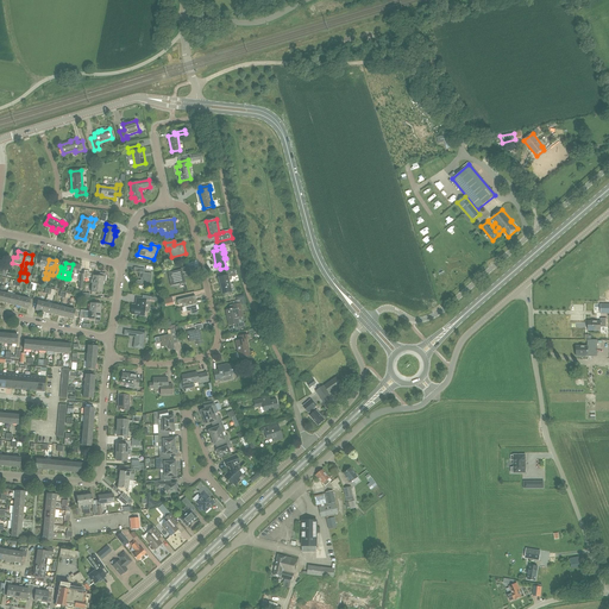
[(73,264),(69,278),(73,280),(74,274),(79,275),(80,267),(73,264)]
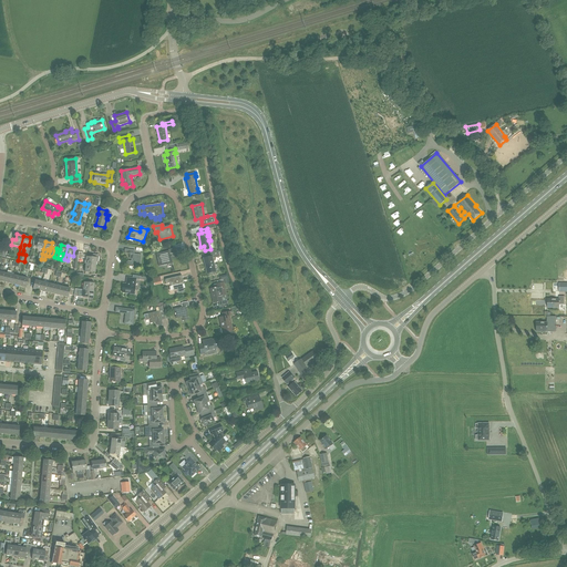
[(156,254),(160,266),(173,264),(172,258),(171,259),(169,254),(176,253),(175,248),(168,249),(168,251),(156,254)]
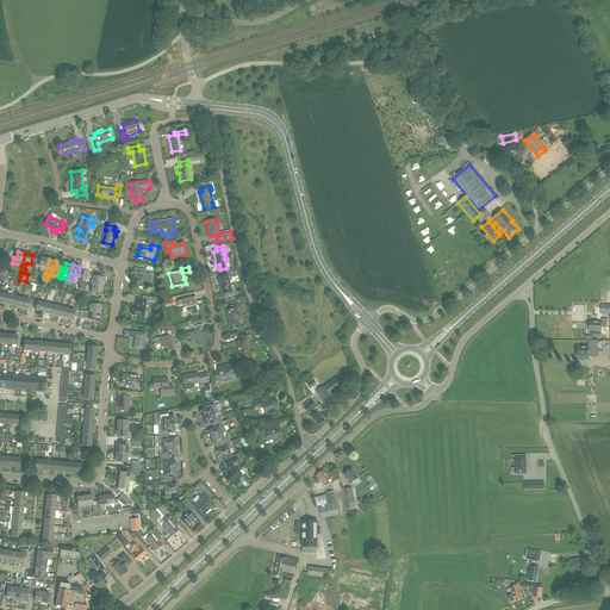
[(136,286),(150,288),(153,274),(144,273),(145,269),(135,268),(134,273),(139,274),(139,279),(142,279),(141,281),(136,280),(136,286)]
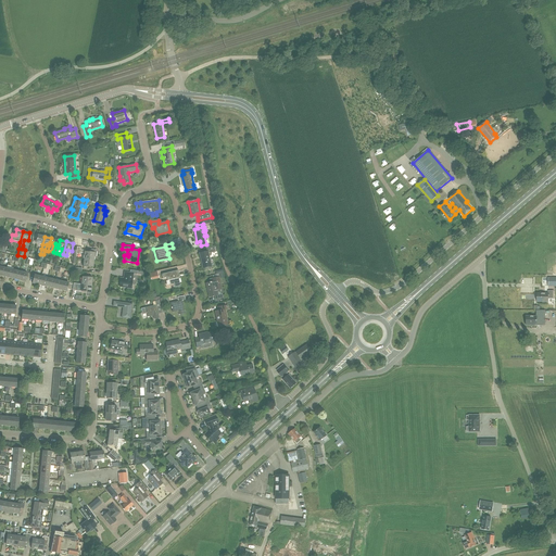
[(206,248),(206,252),(200,253),(203,268),(204,269),(205,269),(210,268),(211,267),(211,266),(209,253),(217,251),(216,245),(206,248)]
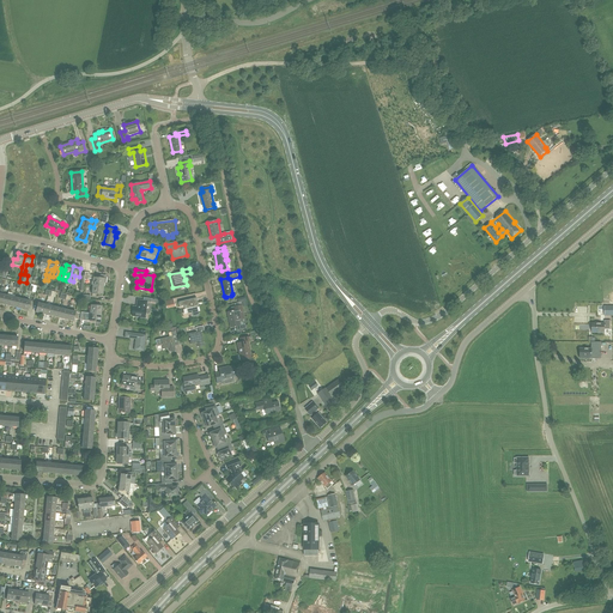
[(103,287),(104,284),(107,284),(107,275),(99,275),(99,279),(93,278),(92,286),(103,287)]
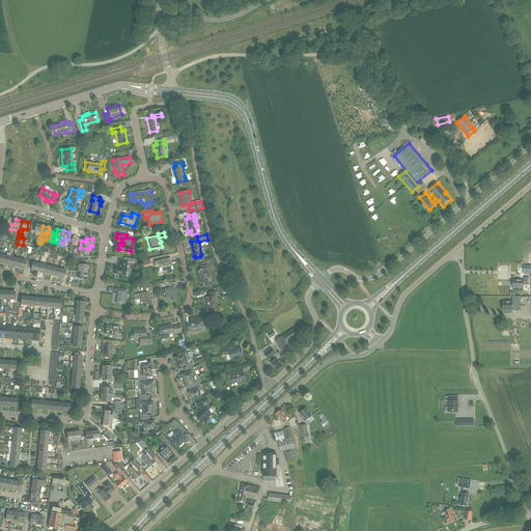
[(4,264),(10,266),(12,257),(6,256),(4,264)]
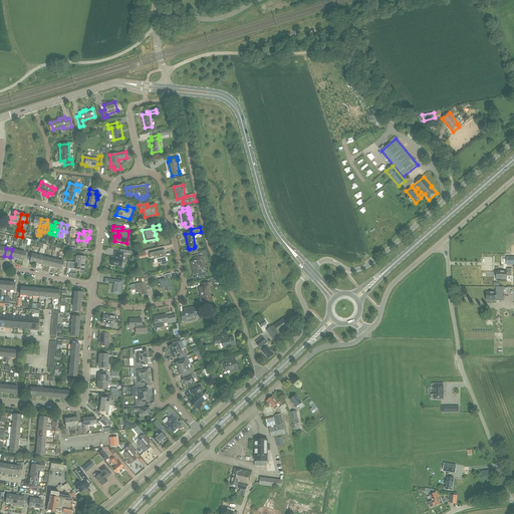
[(10,257),(17,259),(19,251),(12,249),(10,257)]
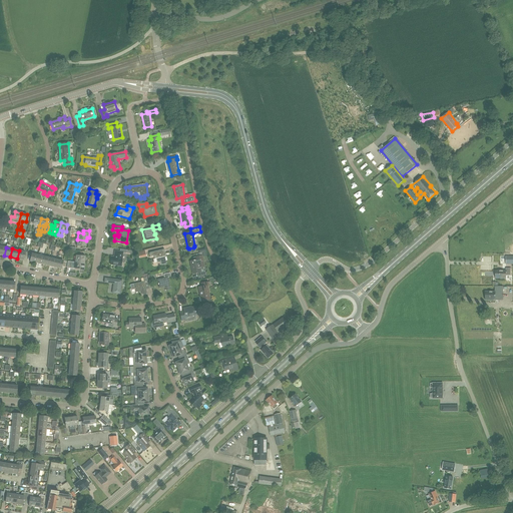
[(111,257),(110,265),(117,266),(117,267),(122,267),(122,263),(121,263),(123,252),(125,252),(128,253),(128,250),(126,249),(120,248),(120,251),(115,251),(114,254),(115,255),(115,258),(111,257)]
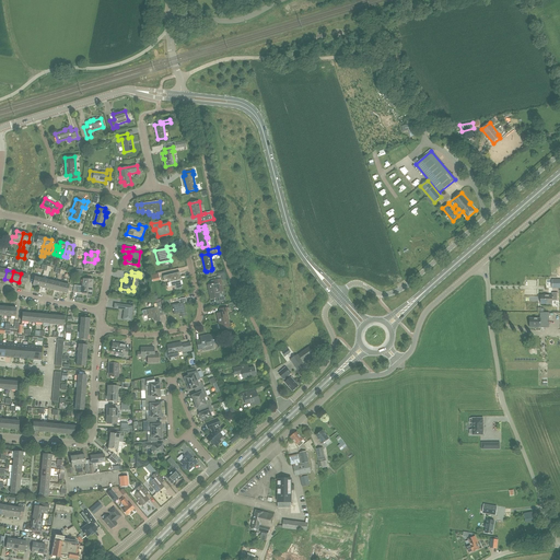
[(182,280),(179,272),(163,276),(164,280),(168,279),(170,282),(171,282),(172,287),(176,286),(176,290),(182,289),(179,280),(182,280)]
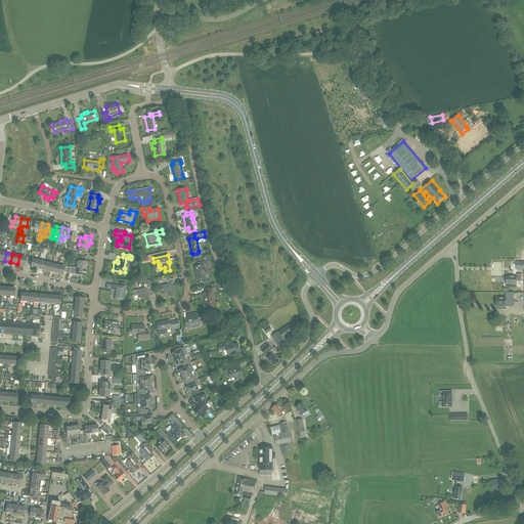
[(26,257),(19,256),(17,264),(24,265),(26,257)]
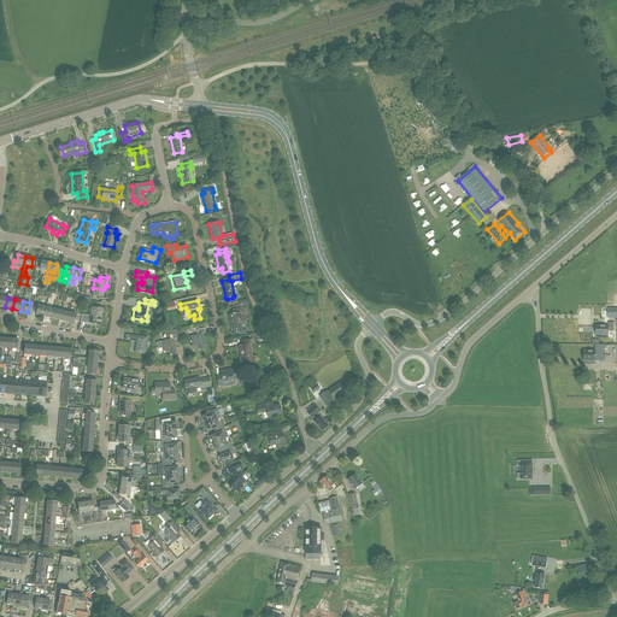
[(43,316),(46,307),(39,305),(36,315),(43,316)]
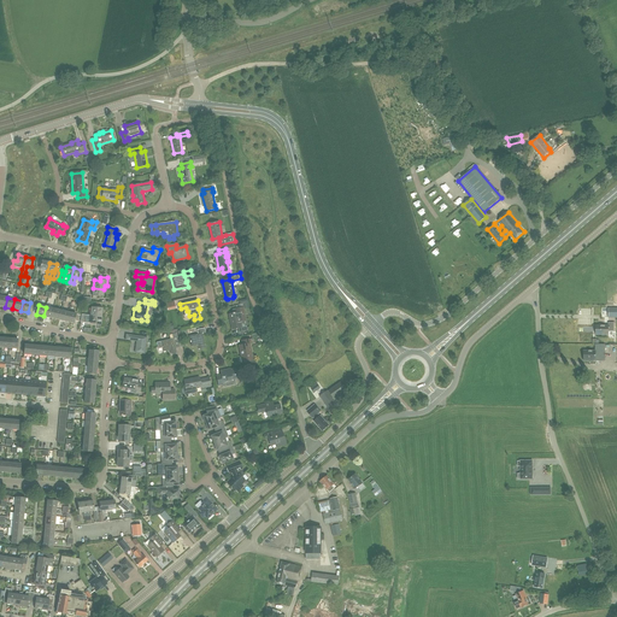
[(43,316),(51,318),(53,309),(46,307),(43,316)]
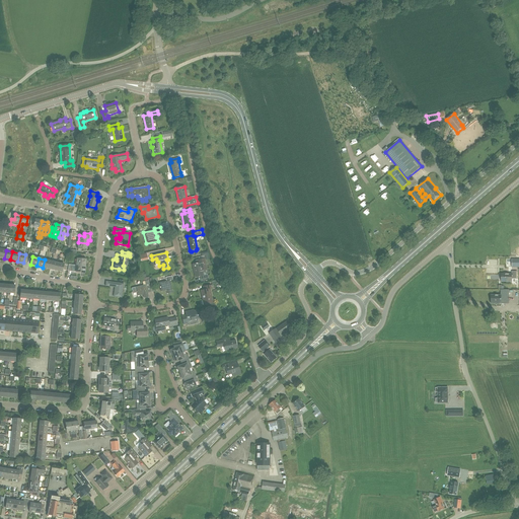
[(50,269),(52,262),(45,260),(43,268),(50,269)]
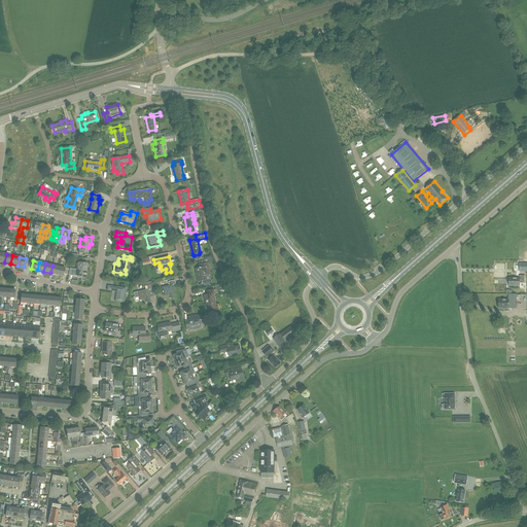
[(210,279),(209,275),(210,274),(208,264),(202,265),(202,268),(196,269),(199,282),(204,281),(205,284),(211,283),(211,279),(210,279)]
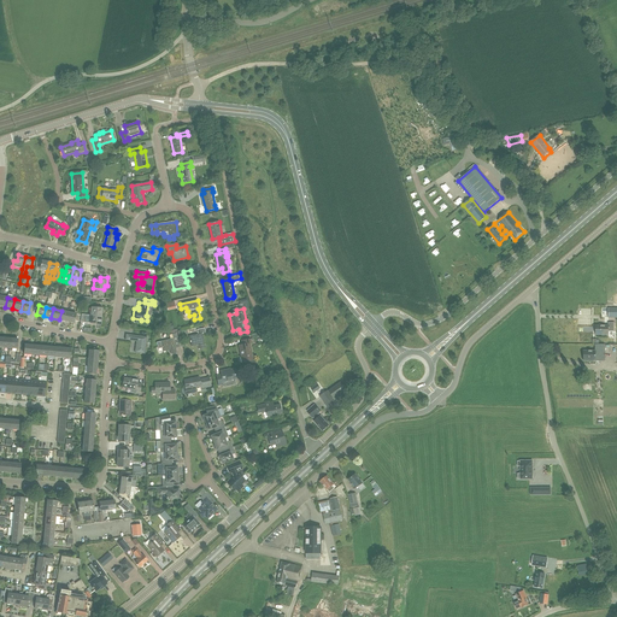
[(59,319),(66,322),(69,312),(62,311),(59,319)]
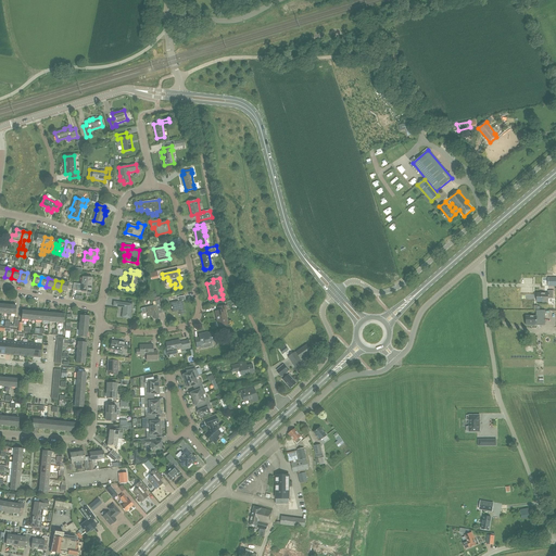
[(68,283),(62,281),(60,290),(66,291),(67,289),(71,290),(72,285),(68,283)]
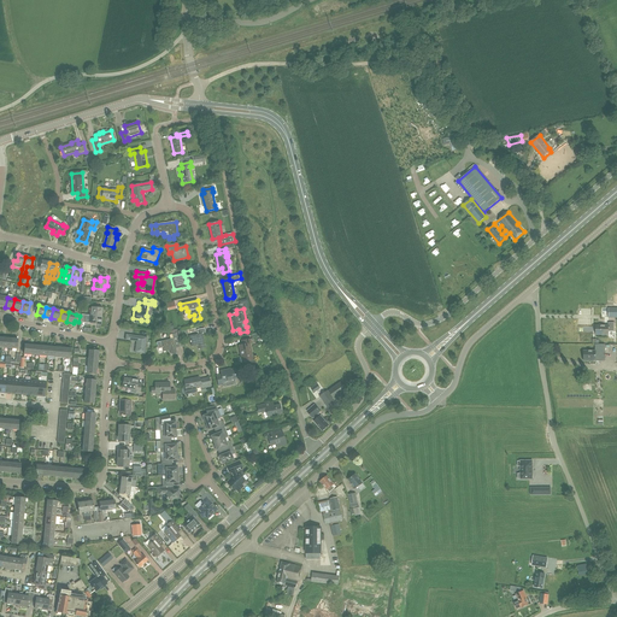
[(609,325),(595,325),(595,327),(594,328),(594,333),(595,333),(595,335),(604,335),(609,336),(609,331),(613,331),(613,323),(609,323),(609,325)]
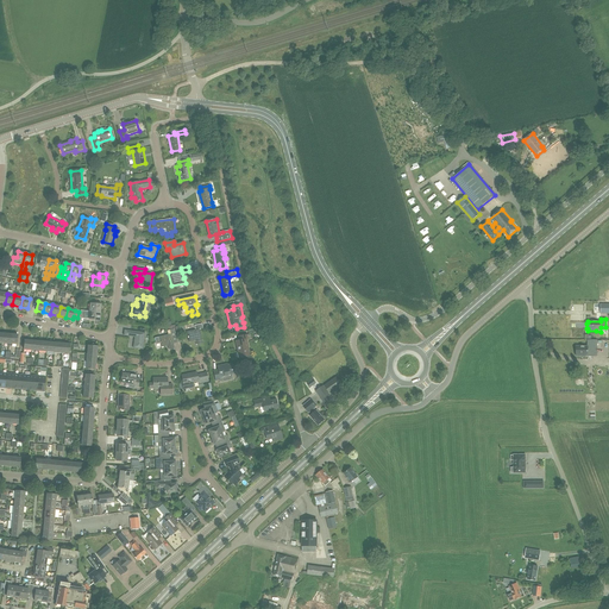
[(202,344),(199,330),(202,328),(202,324),(194,326),(195,330),(187,332),(189,341),(196,340),(198,345),(202,344)]
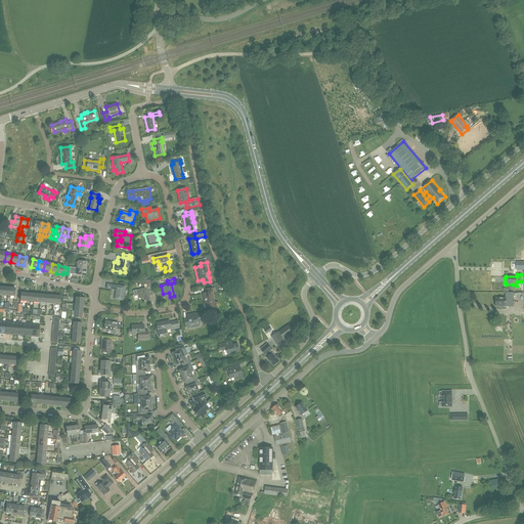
[(144,289),(133,291),(134,296),(137,296),(138,299),(144,298),(145,301),(150,300),(147,291),(151,290),(150,284),(146,285),(144,285),(144,289)]
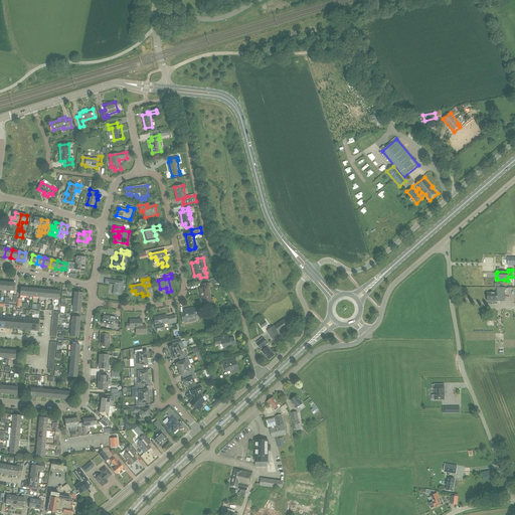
[(114,286),(113,295),(121,296),(123,282),(106,280),(105,284),(114,286)]
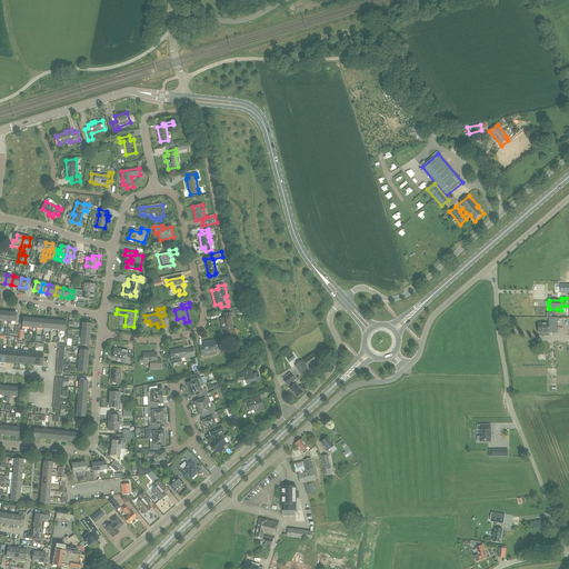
[(220,319),(223,335),(227,335),(227,336),(237,339),(235,327),(232,328),(230,317),(232,317),(231,312),(223,315),(223,318),(220,319)]
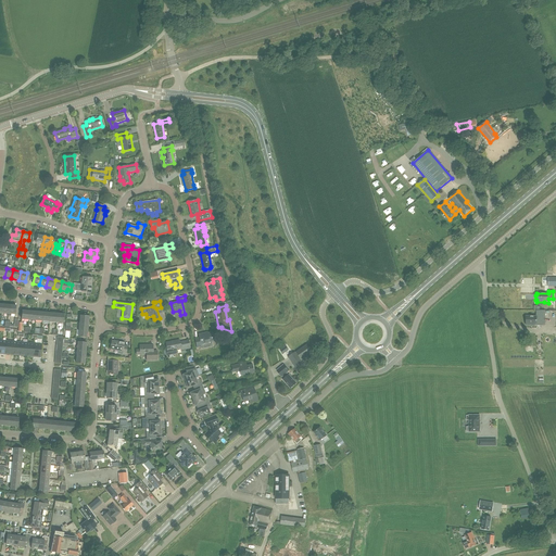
[(526,316),(526,325),(536,325),(536,321),(541,321),(541,318),(545,318),(545,311),(536,311),(536,316),(526,316)]
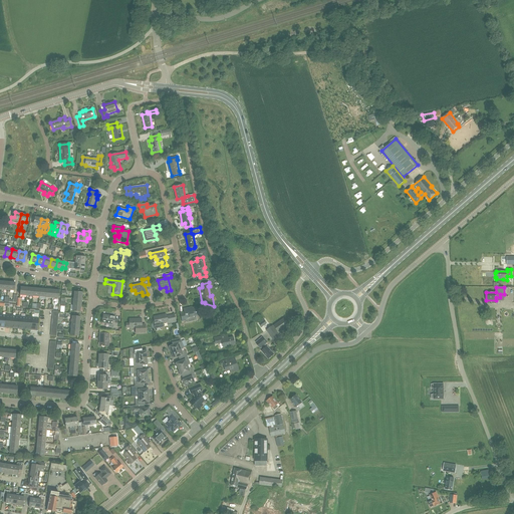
[(197,319),(196,316),(199,316),(197,307),(189,309),(189,308),(184,310),(185,312),(181,313),(182,320),(186,319),(187,321),(188,322),(196,320),(197,319)]
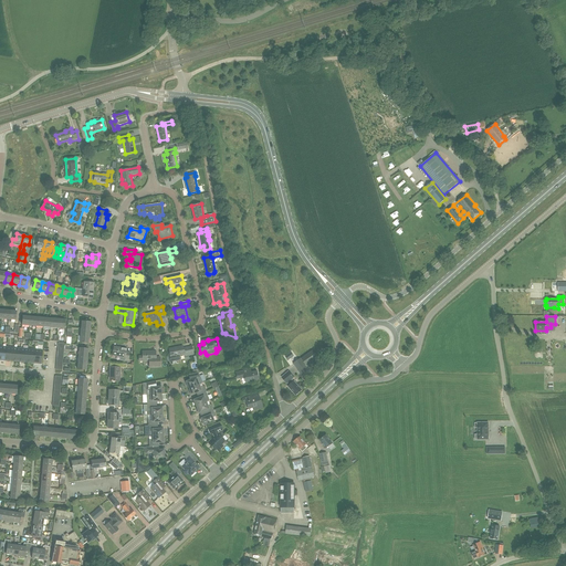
[(185,355),(185,356),(194,355),(192,346),(184,348),(182,346),(169,349),(170,357),(169,357),(170,362),(180,360),(179,356),(185,355)]
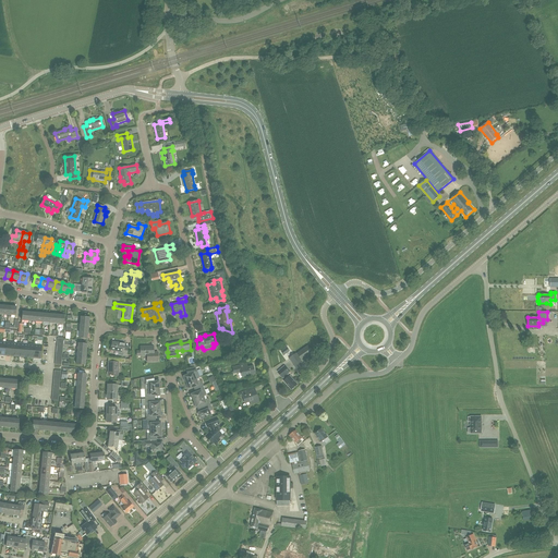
[(124,347),(125,344),(112,342),(110,351),(123,353),(123,354),(126,355),(128,348),(124,347)]
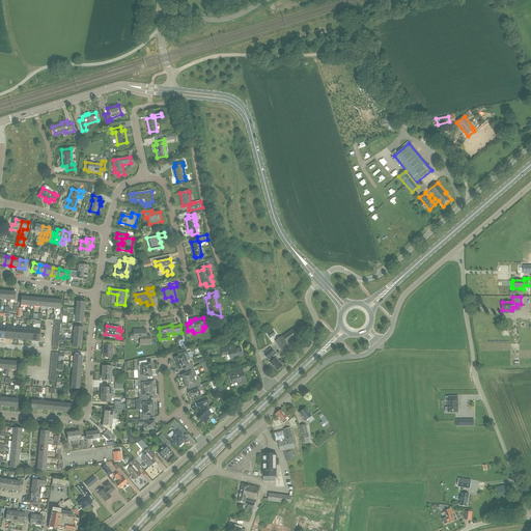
[(146,335),(146,333),(146,330),(134,330),(134,334),(130,334),(131,339),(140,338),(140,344),(150,344),(150,335),(146,335)]
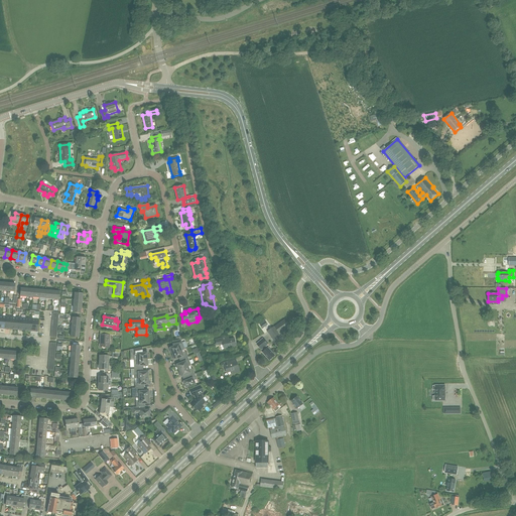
[(274,328),(268,332),(273,339),(289,327),(285,320),(274,328)]
